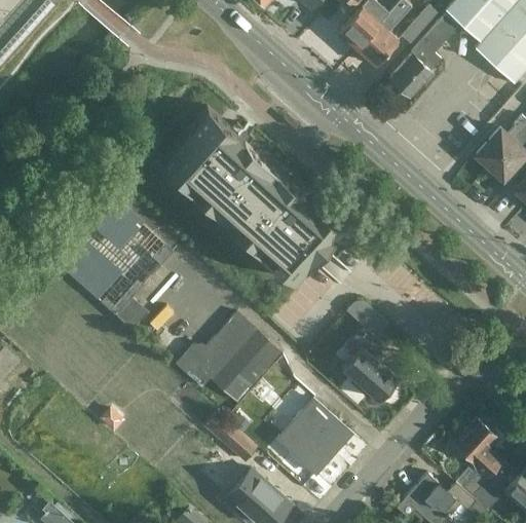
[(45,0),(0,50),(0,65),(54,5),(48,0),(45,0)]
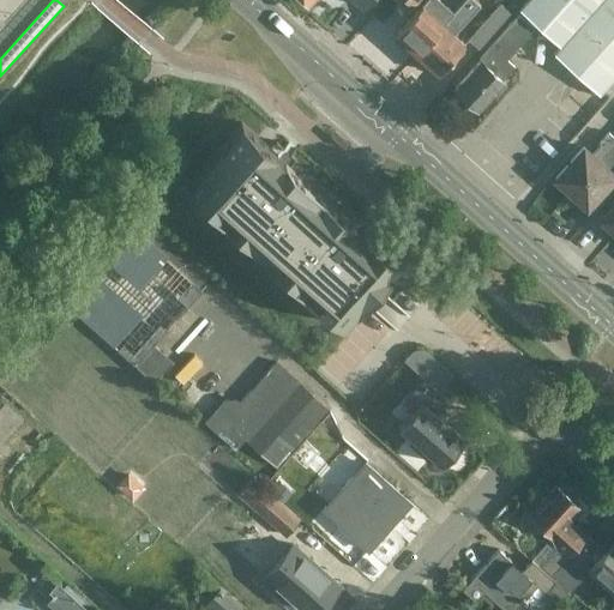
[(351,0),(362,10),(371,0),(351,0)]
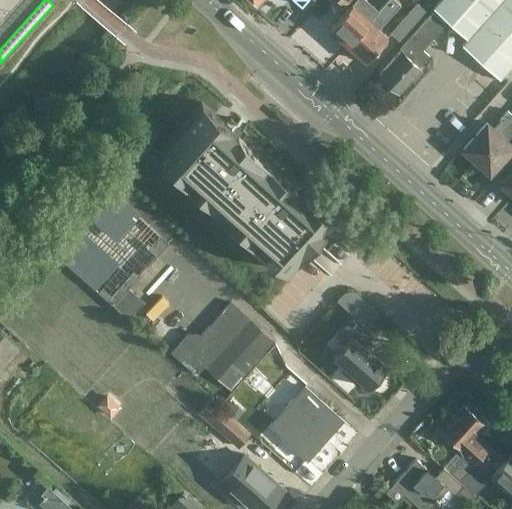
[(329,32),(347,48),(389,0),(373,0),(368,5),(360,15),(351,7),(329,32)]
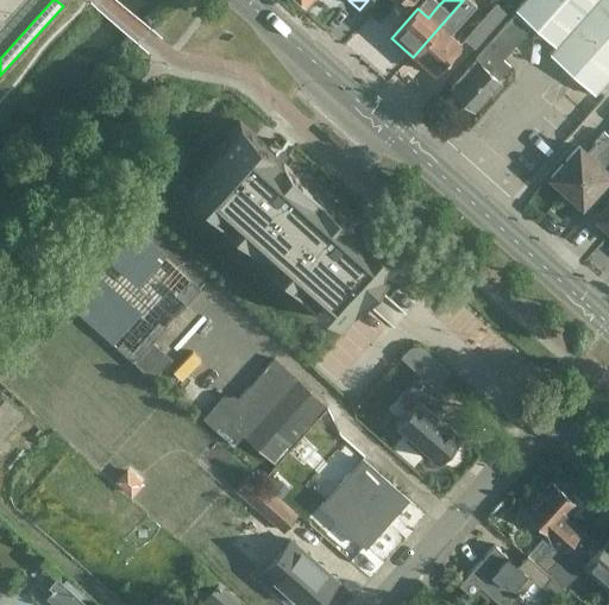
[(468,0),(463,0),(413,57),(434,76),(460,46),(450,37),(459,25),(476,7),(468,0)]
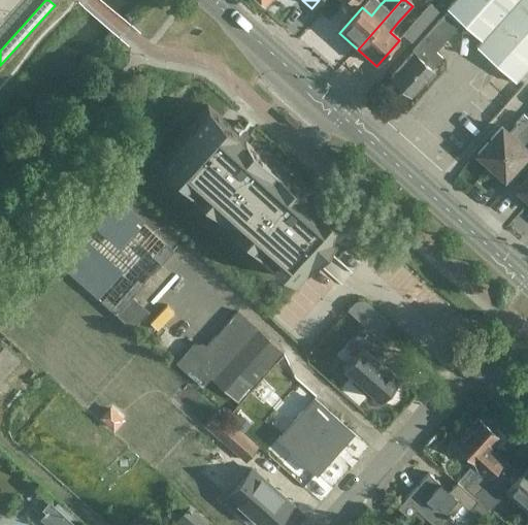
[(527,0),(455,0),(447,10),(483,42),(476,48),(515,83),(527,68),(527,0)]
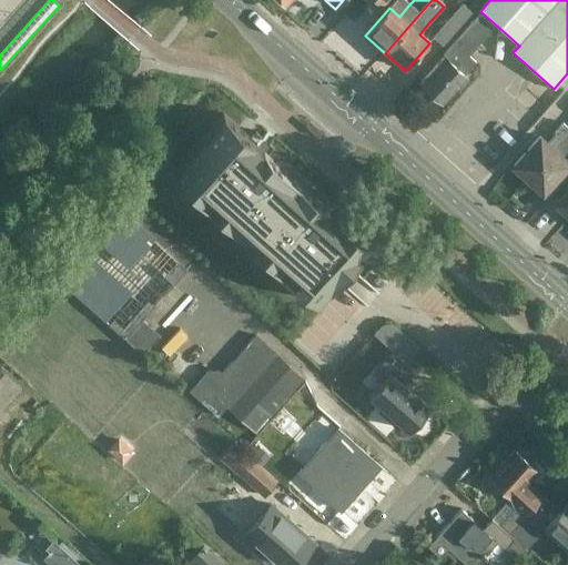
[(443,48),(473,14),(463,6),(433,39),(443,48)]
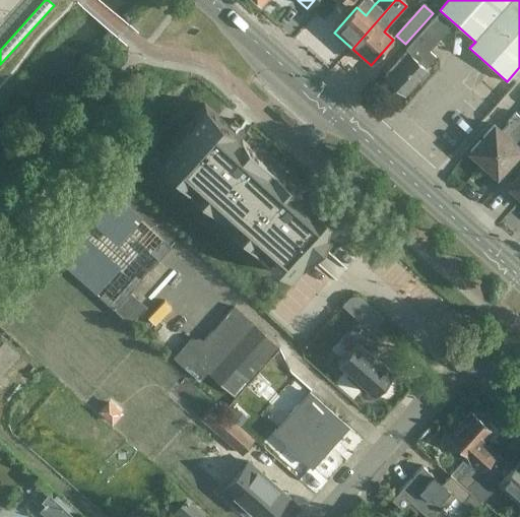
[(405,95),(417,82),(420,85),(430,75),(427,72),(427,71),(426,69),(436,58),(429,52),(452,25),(439,14),(405,53),(407,54),(386,78),(405,95)]
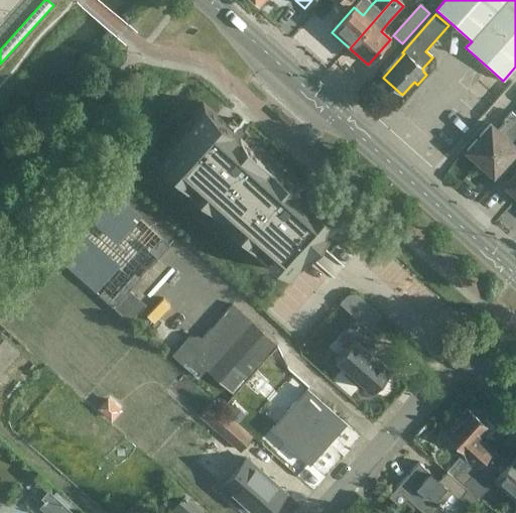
[(203,105),(155,158),(175,175),(189,187),(204,201),(240,233),(254,246),(268,259),(288,276),(305,256),(317,244),(335,224),(305,198),(294,187),(244,142),(233,132),(203,105)]
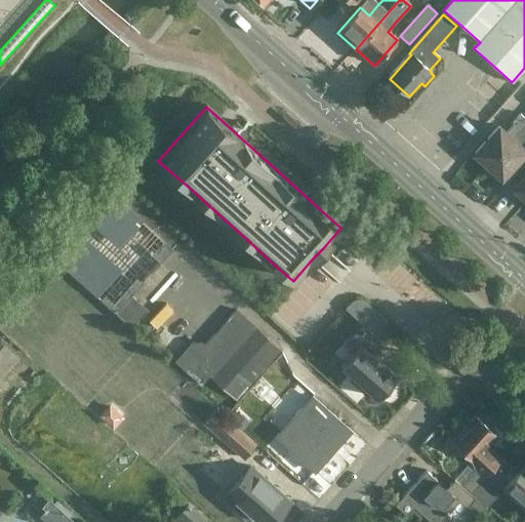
[(299,124),(285,112),(280,118),(294,130),(299,124)]
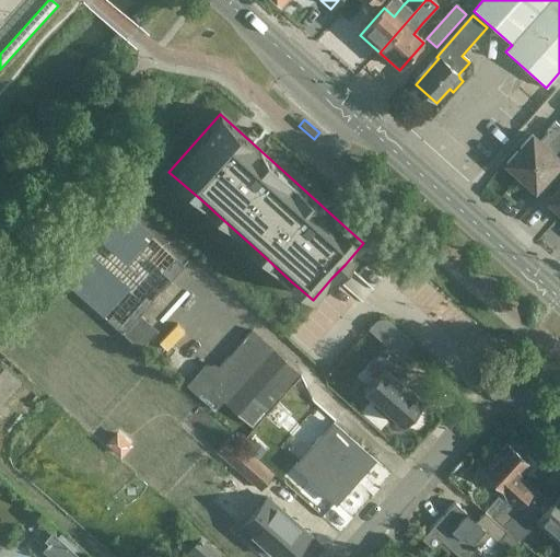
[(505,165),(521,178),(559,134),(559,128),(555,124),(546,132),(548,135),(539,143),(532,137),(505,165)]
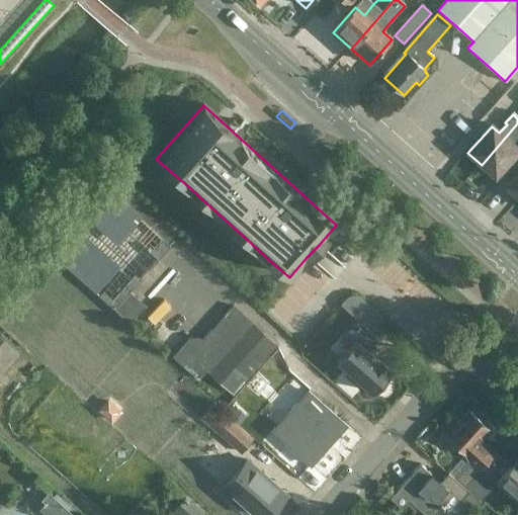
[(517,123),(482,165),(495,177),(517,150),(517,149),(511,144),(514,141),(515,142),(517,139),(517,123)]
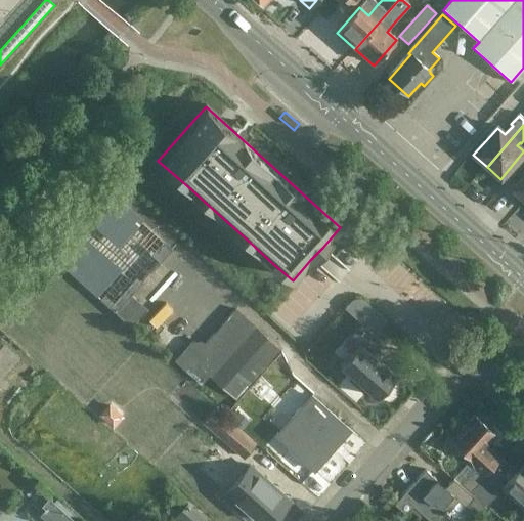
[(523,176),(513,189),(523,200),(523,176)]
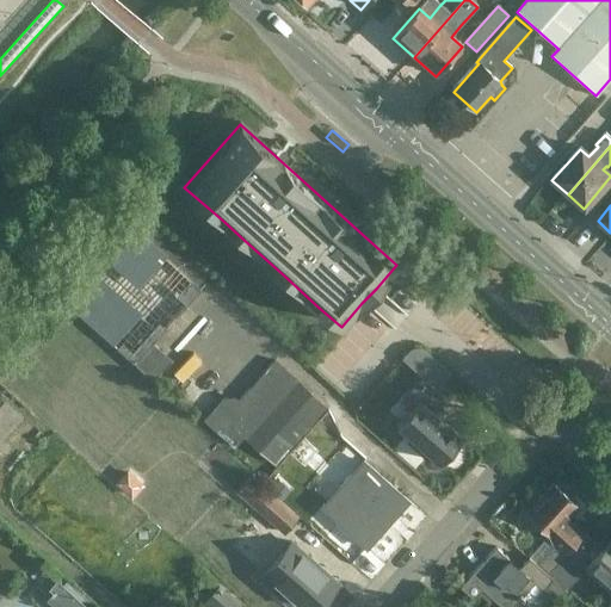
[(62,303),(134,366),(152,382),(158,375),(159,351),(152,346),(209,280),(140,218),(131,228),(130,227),(62,303)]
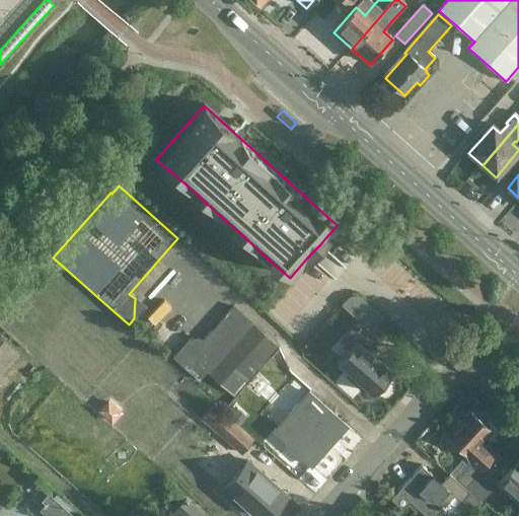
[(233,308),(201,343),(198,341),(189,341),(172,359),(198,381),(206,372),(232,395),(277,346),(233,308)]
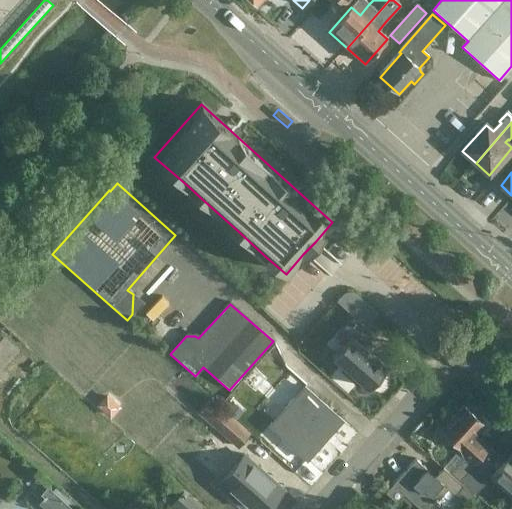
[(351,337),(332,358),(345,369),(342,372),(355,383),(357,380),(368,390),(387,368),(365,349),(375,337),(353,317),(342,330),(351,337)]
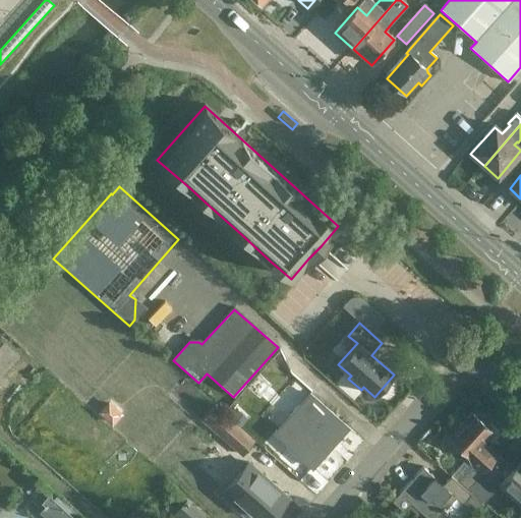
[(0,378),(18,356),(0,340),(0,378)]
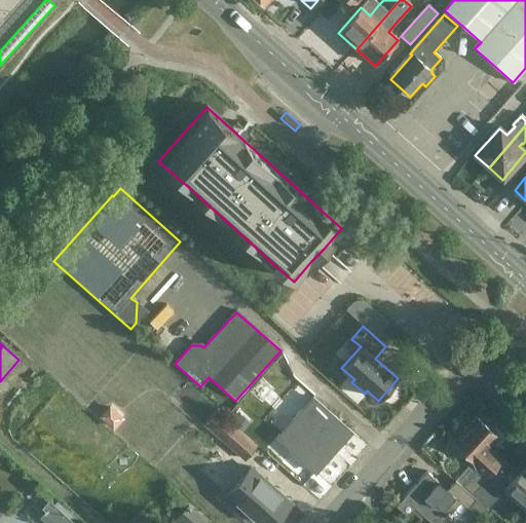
[(314,473),(350,433),(312,397),(276,437),(314,473)]
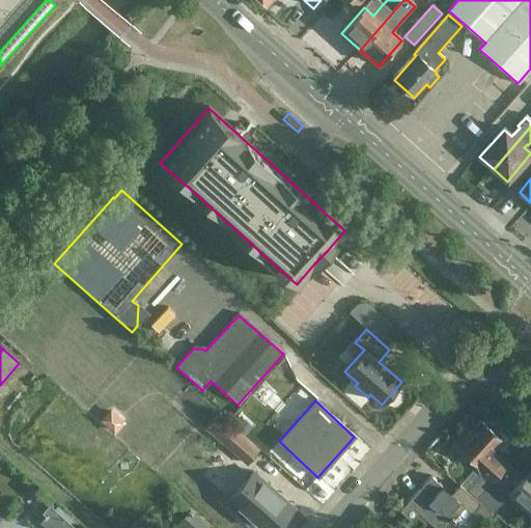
[(111,411),(101,421),(114,434),(123,422),(111,411)]
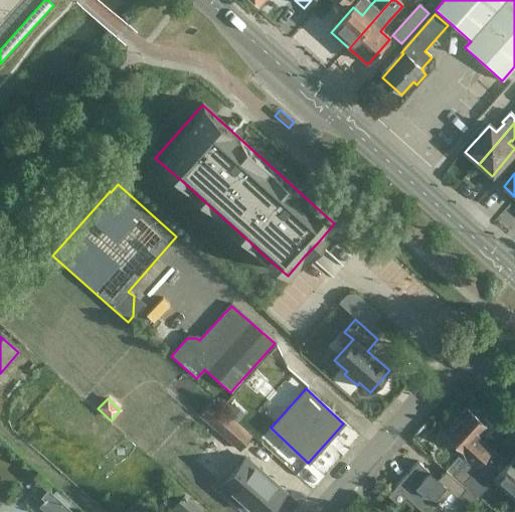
[(252,438),(212,402),(198,416),(239,453),(252,438)]
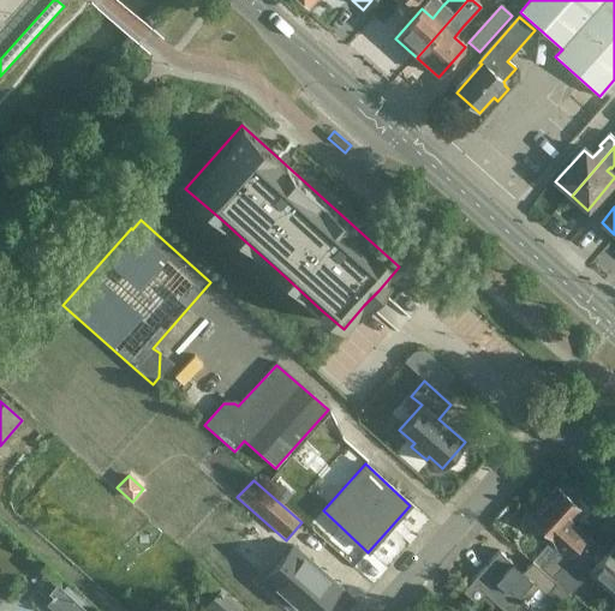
[(586,537),(573,525),(583,514),(555,489),(529,519),(551,539),(556,552),(539,571),(549,580),(586,537)]
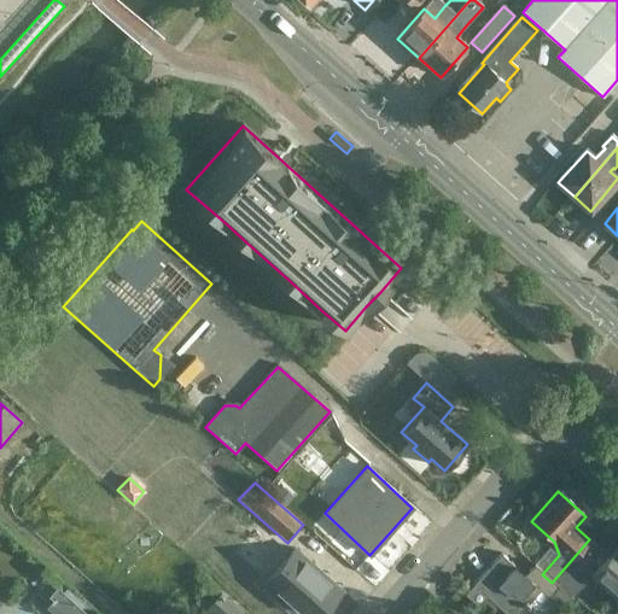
[(614,597),(617,592),(617,544),(611,539),(601,550),(589,539),(552,583),(555,588),(570,600),(590,577),(614,597)]
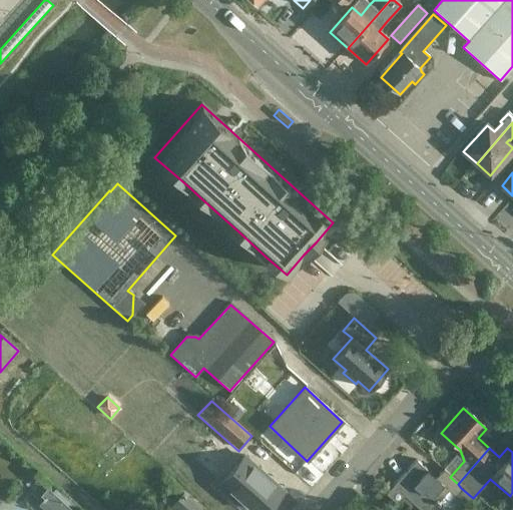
[(267,509),(284,492),(244,457),(220,484),(234,496),(230,501),(239,509),(244,509),(246,507),(248,509),(267,509)]
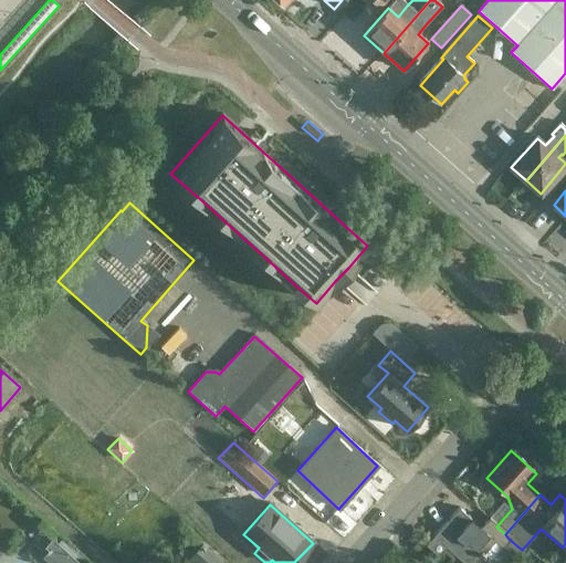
[(480,529),(458,509),(426,545),(439,556),(446,549),(461,562),(475,562),(493,544),(499,550),(501,549),(514,560),(522,550),(509,539),(505,534),(496,527),(488,520),(480,529)]
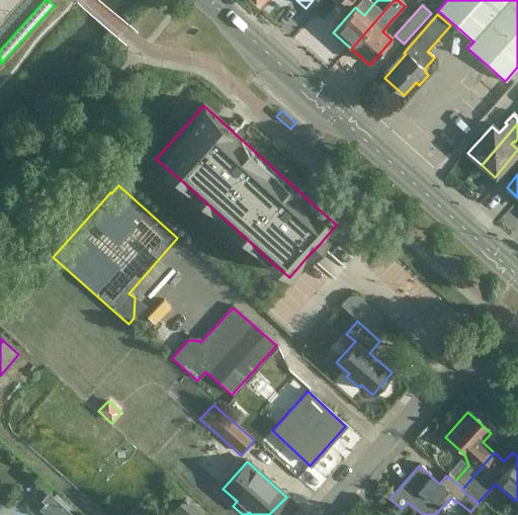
[(71,514),(48,494),(40,502),(44,505),(38,511),(42,514),(71,514)]
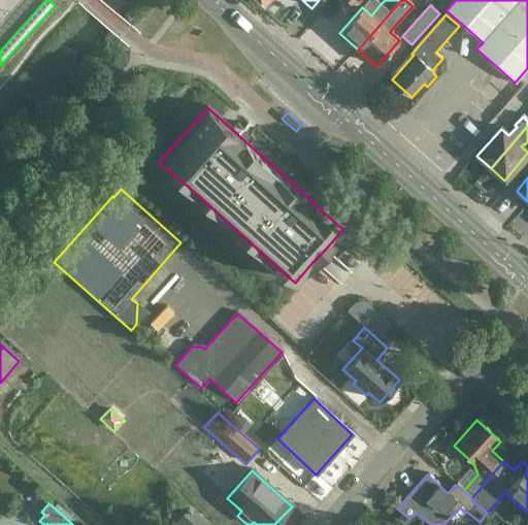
[(527,524),(527,506),(525,511),(526,512),(517,522),(519,524),(527,524)]
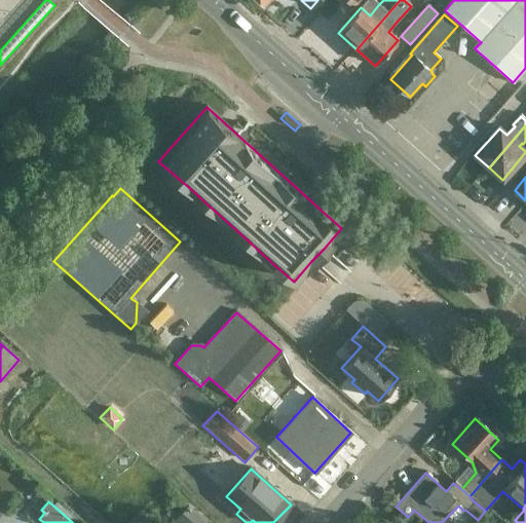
[(204,522),(188,508),(176,522),(204,522)]
